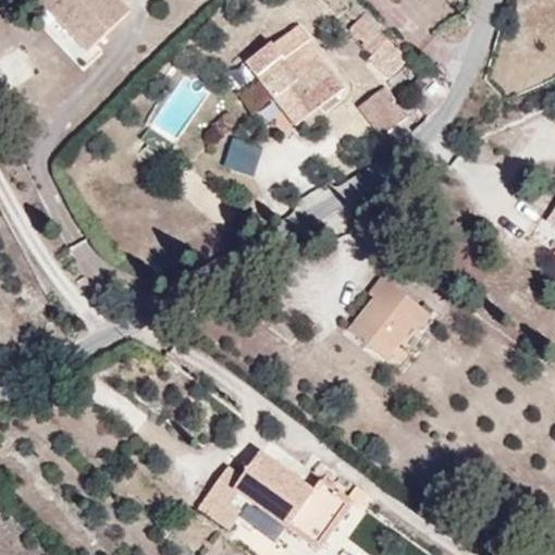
[(39,0),(36,3),(86,53),(132,13),(118,0),(39,0)]
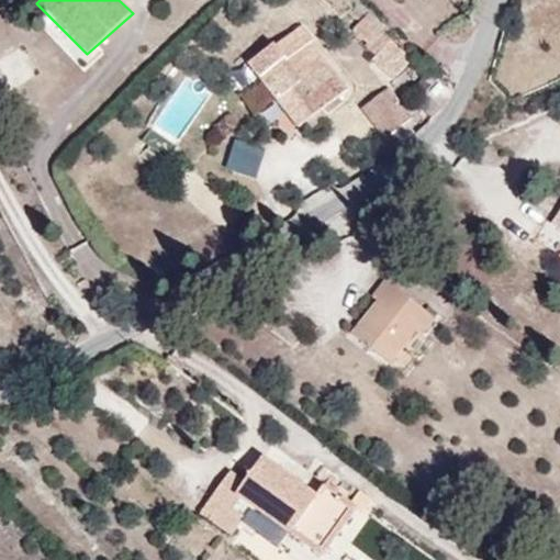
[(390,88),(413,71),(372,13),(349,30),(390,88)]
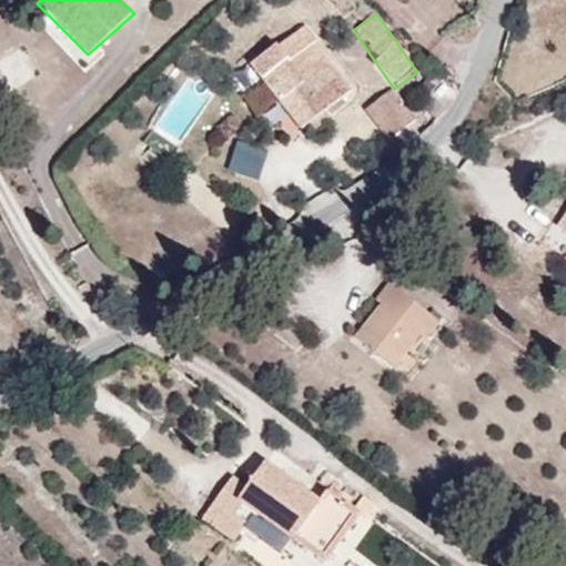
[(329,115),(357,95),(316,44),(320,41),(304,23),(250,59),(304,132),(312,127),(316,131),(333,121),(329,115)]
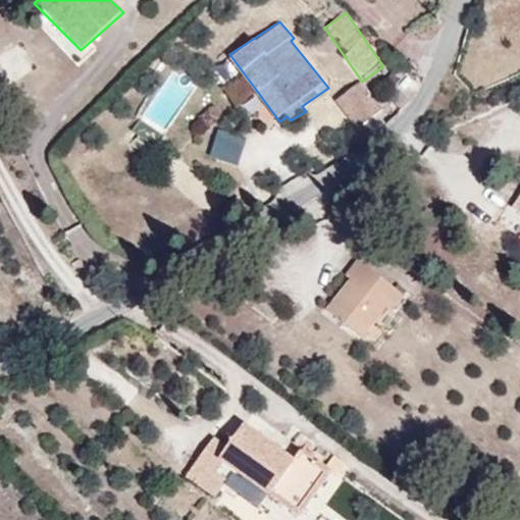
[(353,130),(380,111),(360,82),(333,100),(353,130)]
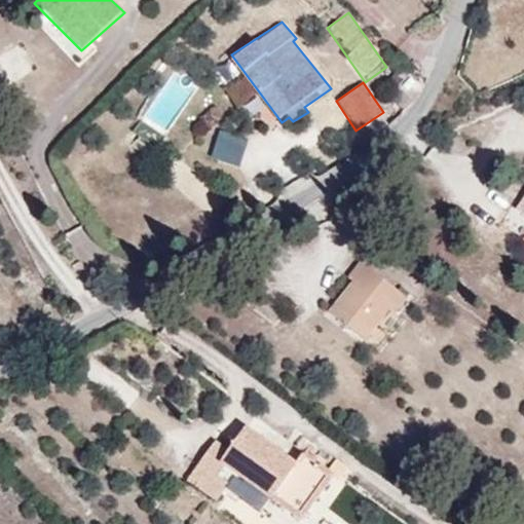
[(218,127),(210,161),(238,169),(247,134),(218,127)]
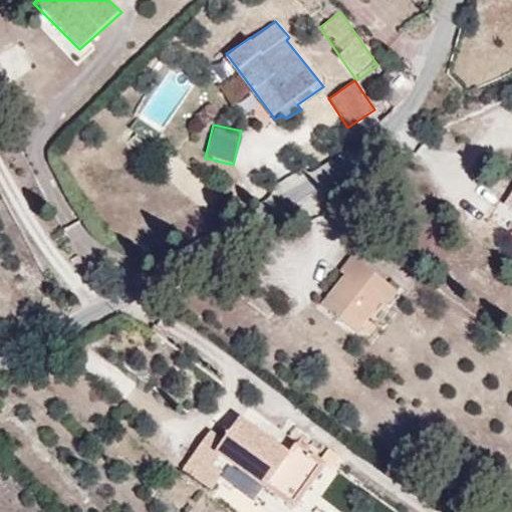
[(511,182),(496,205),(511,215),(511,182)]
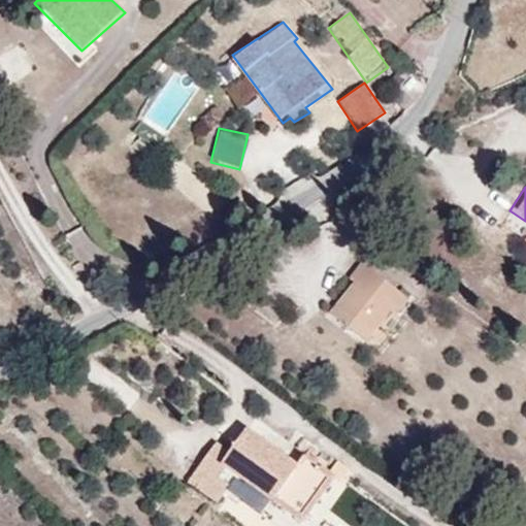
[(400,318),(416,299),(363,264),(351,278),(356,283),(330,317),(367,344),(392,313),(400,318)]
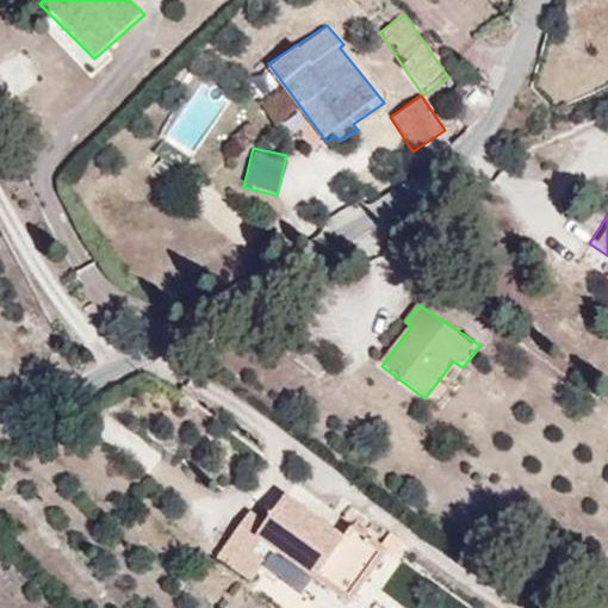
[(274,547),(348,601),(384,547),(395,554),(403,543),(386,533),(382,544),(349,523),(345,532),(286,490),(266,514),(252,504),(217,557),(252,582),(274,547)]
